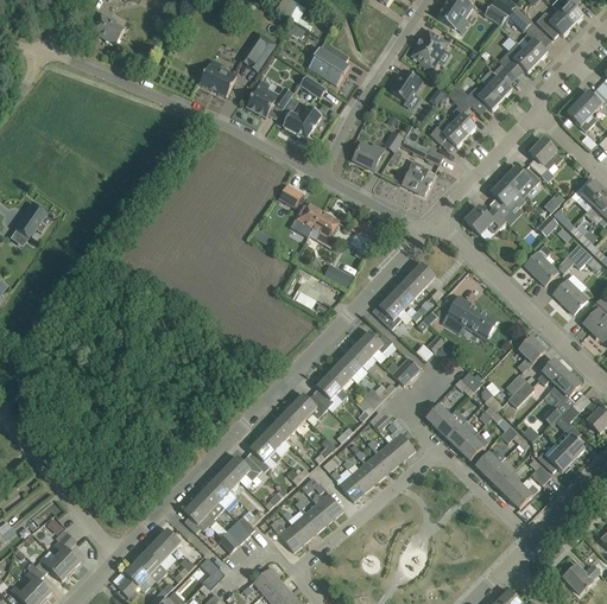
[(470,2),(467,0),(447,0),(437,17),(454,27),(461,17),(463,18),(465,18),(473,5),(469,2),(470,2)]
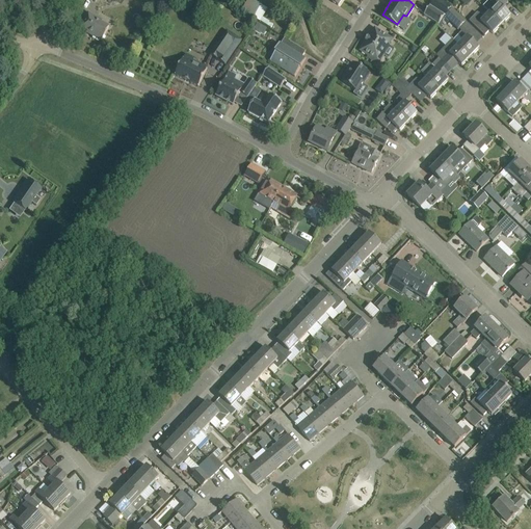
[(430,0),(429,3),(444,12),(445,14),(450,4),(444,0),(430,0)]
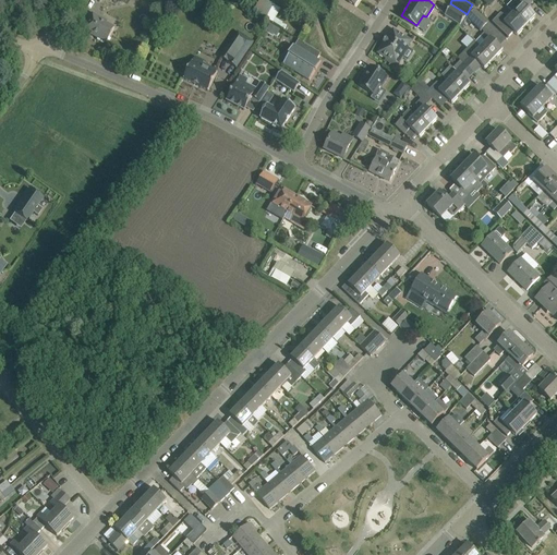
[(509,0),(506,4),(512,11),(525,23),(534,14),(527,5),(532,0),(509,0)]
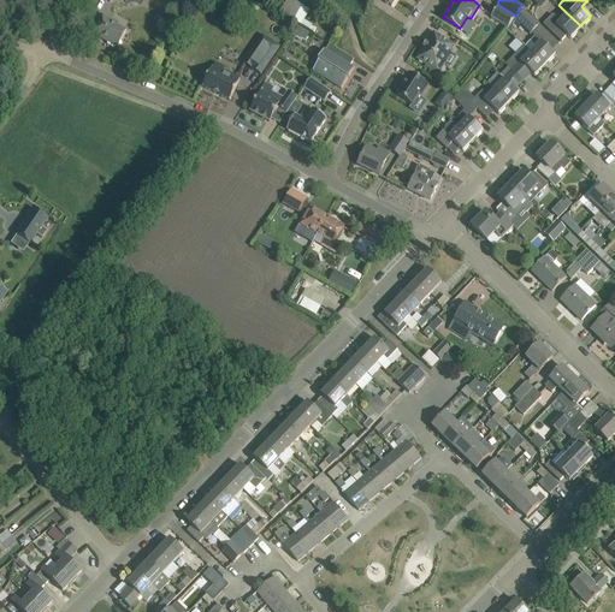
[(507,25),(514,15),(497,4),(490,15),(507,25)]
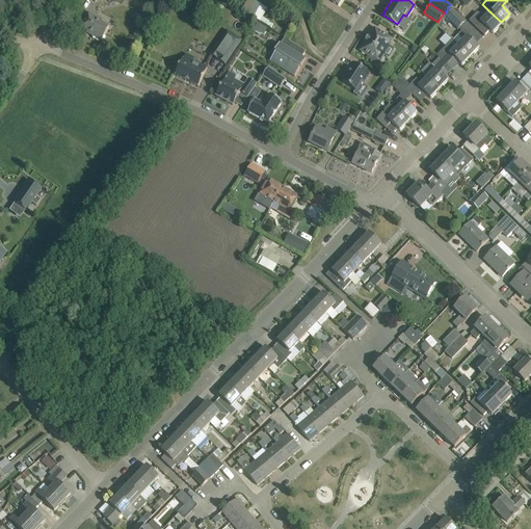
[(465,19),(452,6),(444,15),(457,27),(465,19)]
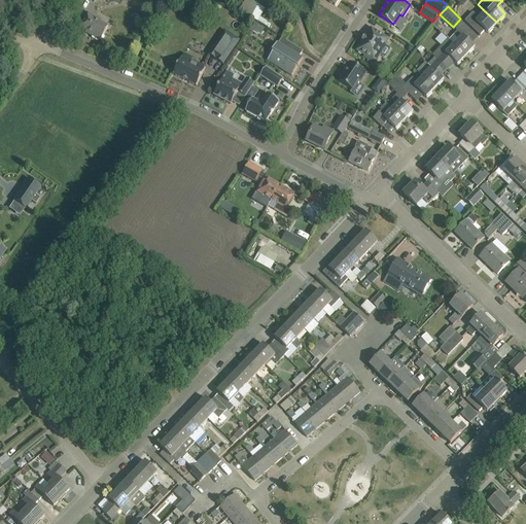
[(101,18),(86,10),(79,25),(91,31),(90,33),(100,38),(107,24),(100,20),(101,18)]
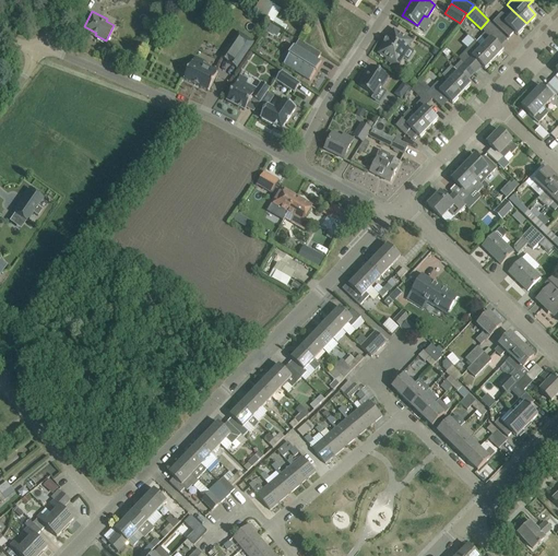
[(518,33),(526,23),(513,11),(509,15),(502,12),(500,11),(491,20),(508,35),(513,30),(518,33)]
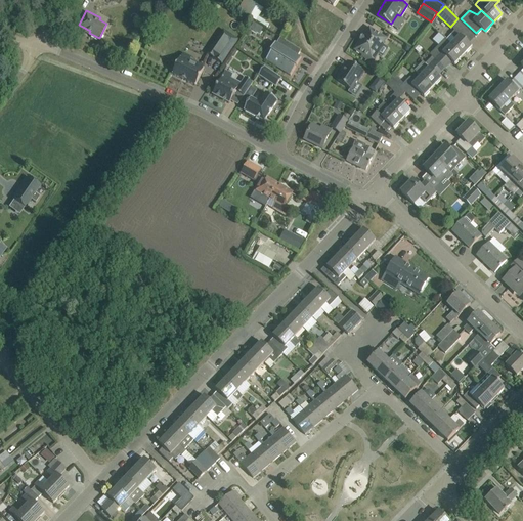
[(253,20),(249,27),(258,32),(262,26),(253,20)]
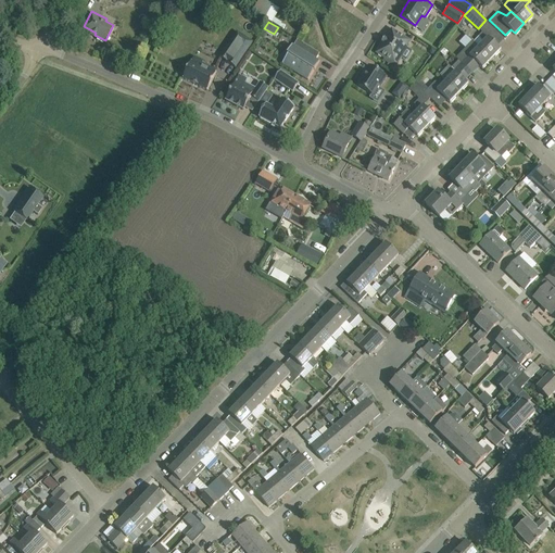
[(391,28),(376,50),(385,55),(385,58),(394,63),(400,55),(405,59),(412,49),(404,45),(408,39),(391,28)]
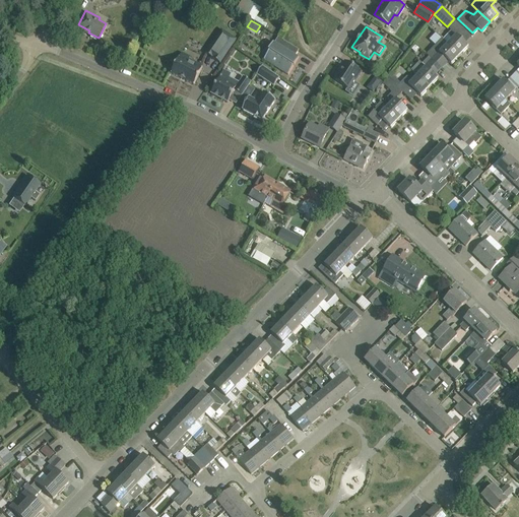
[(219,61),(235,38),(220,27),(205,51),(219,61)]
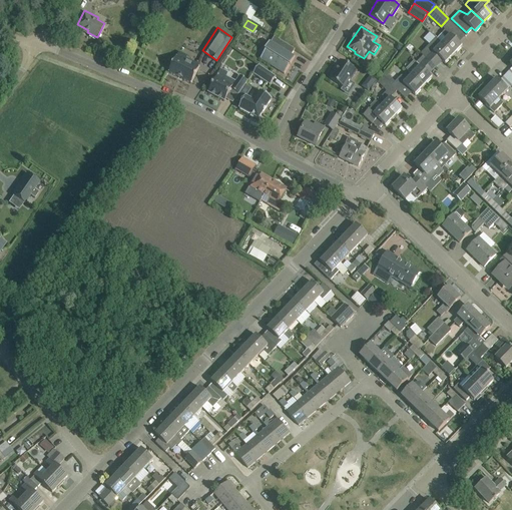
[(441,41),(453,53),(461,44),(444,28),(441,31),(445,37),(441,41)]
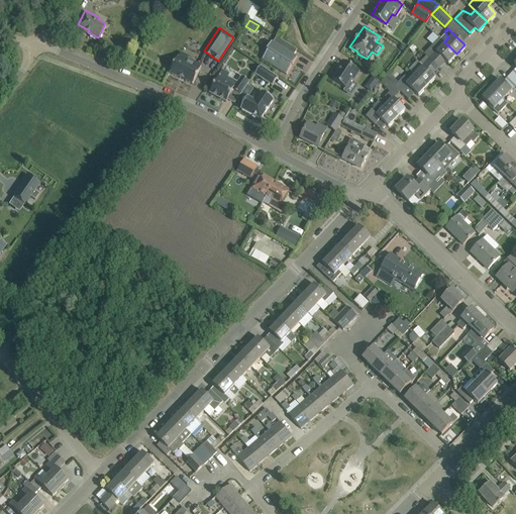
[(292,54),(296,47),(276,34),(262,57),(286,72),(291,64),(292,65),(297,57),(292,54)]
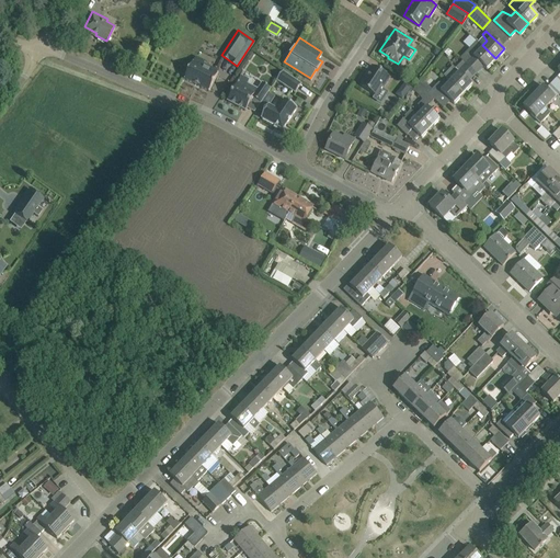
[(461,58),(475,71),(482,64),(487,67),(495,58),(482,45),(476,38),(459,56),(461,58)]
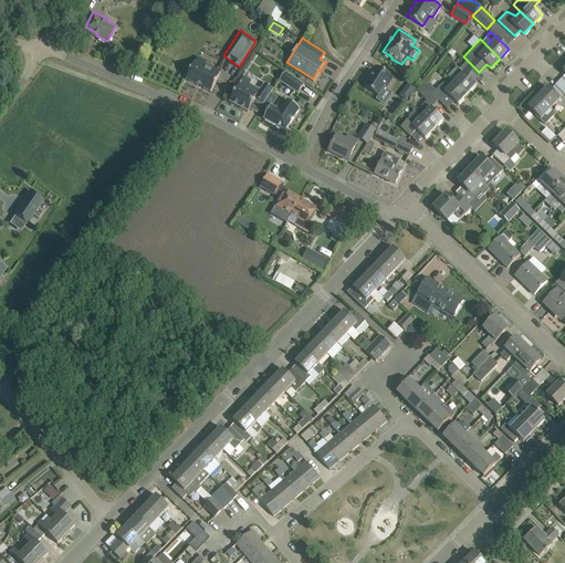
[(453,80),(467,93),(475,83),(472,80),(479,72),(466,59),(459,68),(456,64),(447,74),(453,80)]
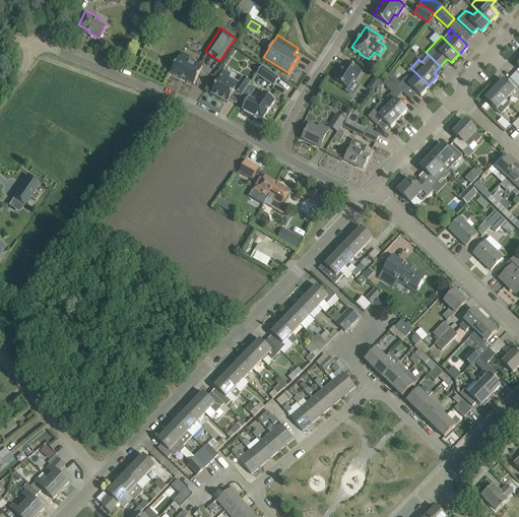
[(193,82),(201,67),(200,67),(201,64),(187,57),(186,60),(178,56),(170,71),(193,82)]
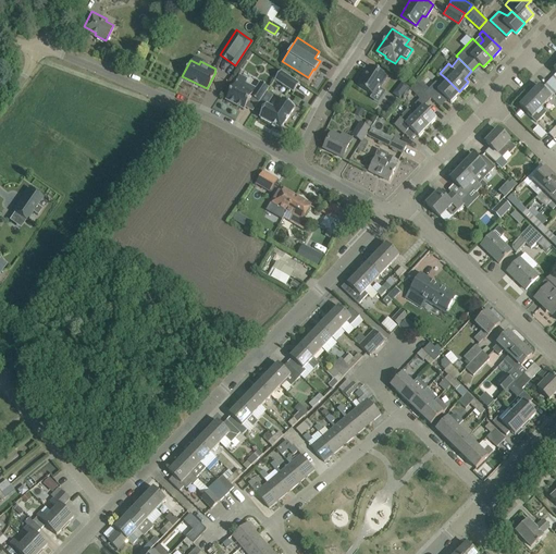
[(363,75),(358,84),(371,93),(369,96),(378,100),(384,89),(379,86),(386,74),(369,63),(365,70),(367,71),(363,75)]
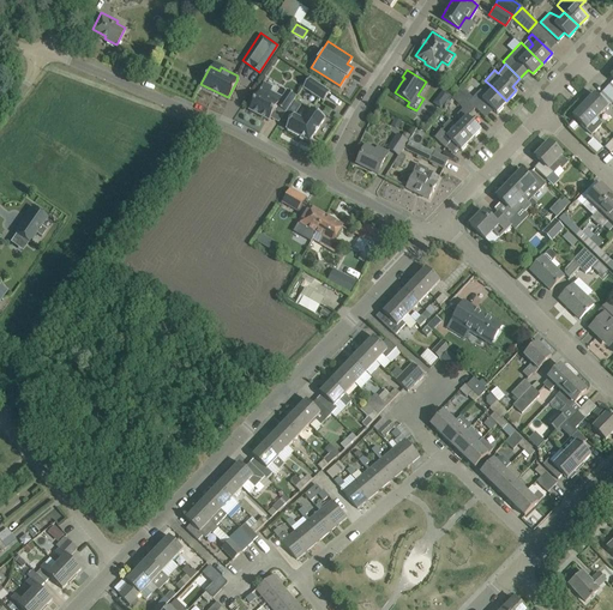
[(301,85),(323,100),(329,89),(308,74),(301,85)]
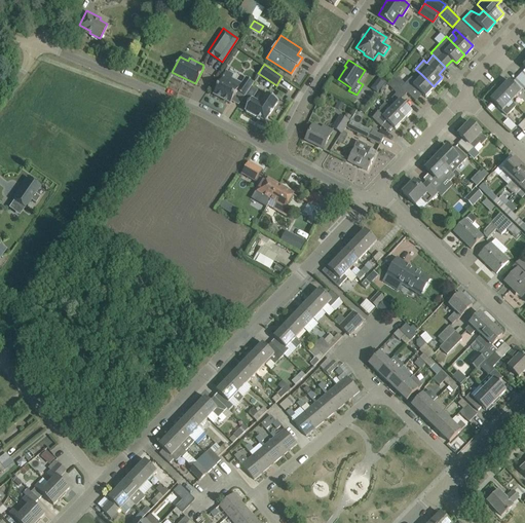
[(241,82),(230,76),(232,72),(225,69),(213,92),(229,102),(235,89),(244,95),(253,81),(246,76),(241,82)]
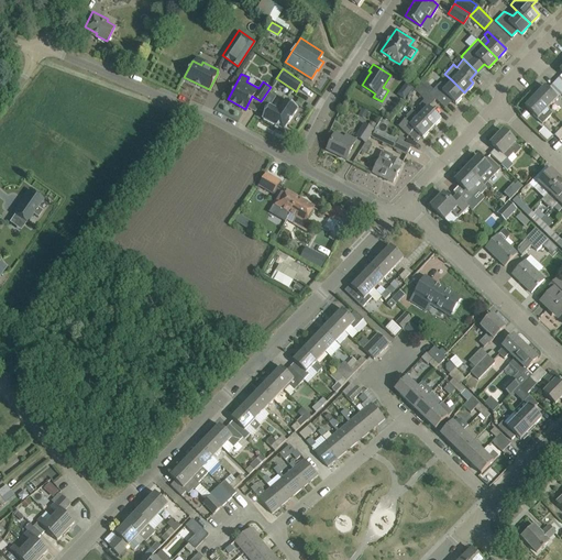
[(406,79),(397,90),(405,97),(414,86),(406,79)]
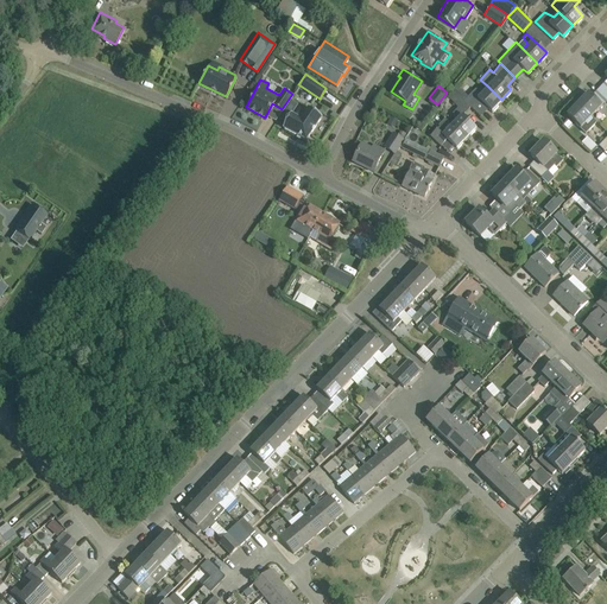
[(501,100),(487,86),(482,91),(475,87),(463,99),(469,105),(480,114),(479,113),(486,105),(492,110),(501,100)]
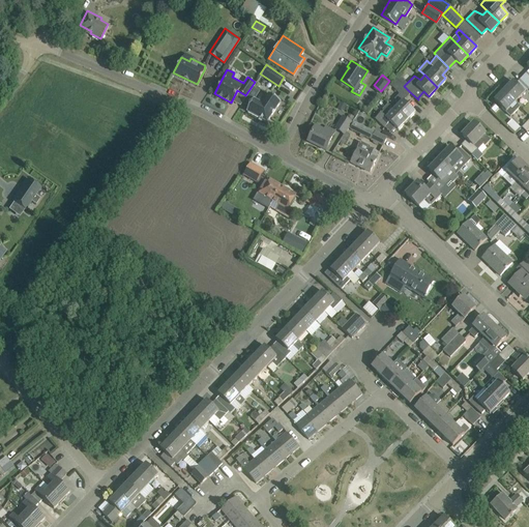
[(512,79),(503,89),(515,99),(528,84),(528,80),(522,75),(522,76),(516,82),(512,79)]
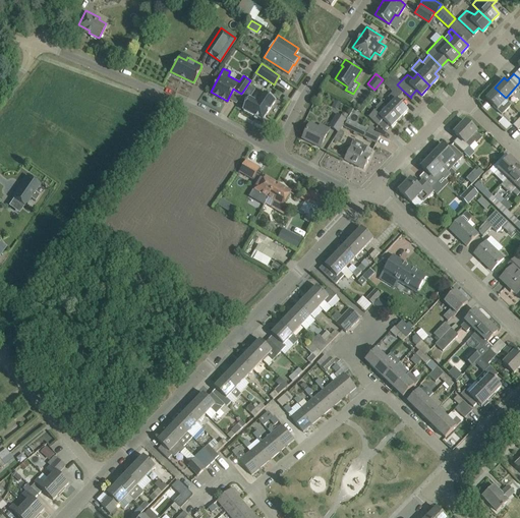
[(397,84),(395,82),(388,90),(390,92),(396,97),(402,90),(397,84)]
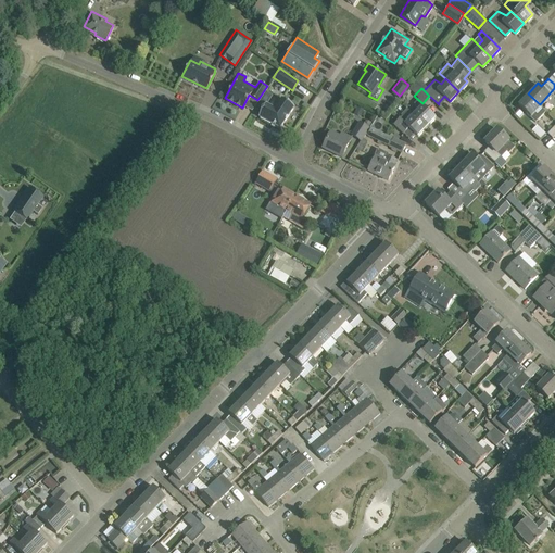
[(265,89),(260,98),(265,102),(266,102),(272,93),(265,89)]
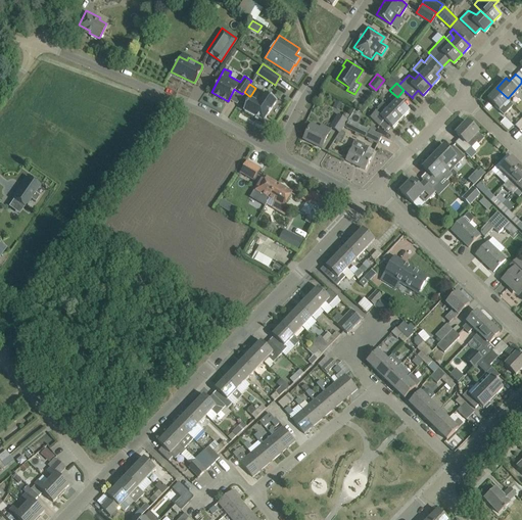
[(497,108),(503,113),(512,103),(508,98),(496,88),(486,97),(499,108),(497,108)]
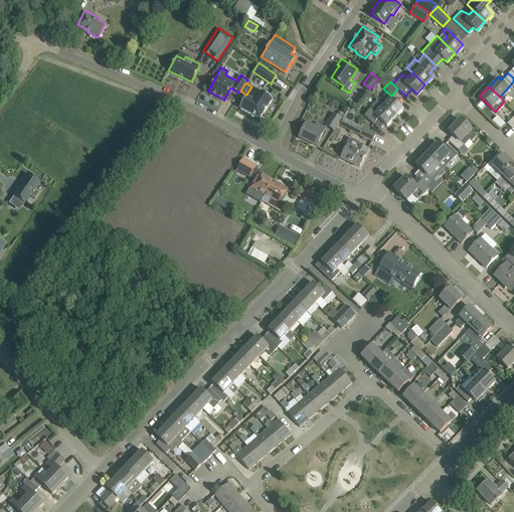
[(238,107),(259,117),(272,98),(261,90),(253,99),(246,95),(245,95),(241,102),(238,107)]
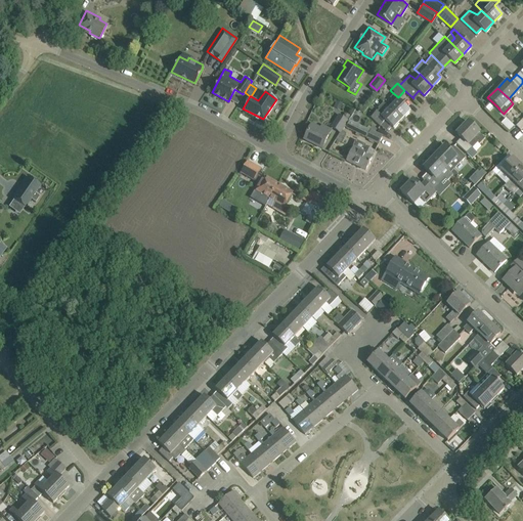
[(250,96),(245,92),(240,99),(246,103),(250,96)]
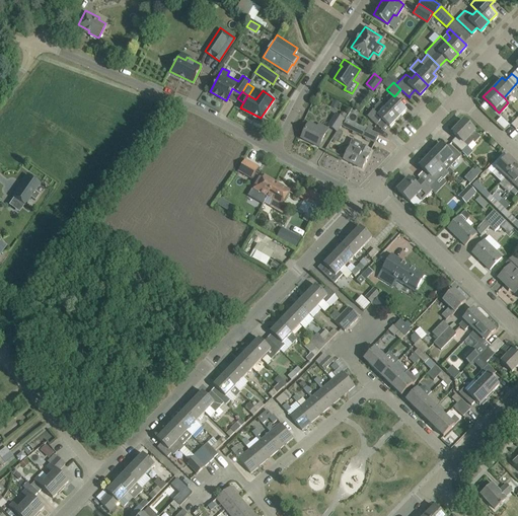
[(389,100),(385,105),(397,117),(405,108),(394,96),(388,91),(385,95),(389,100)]
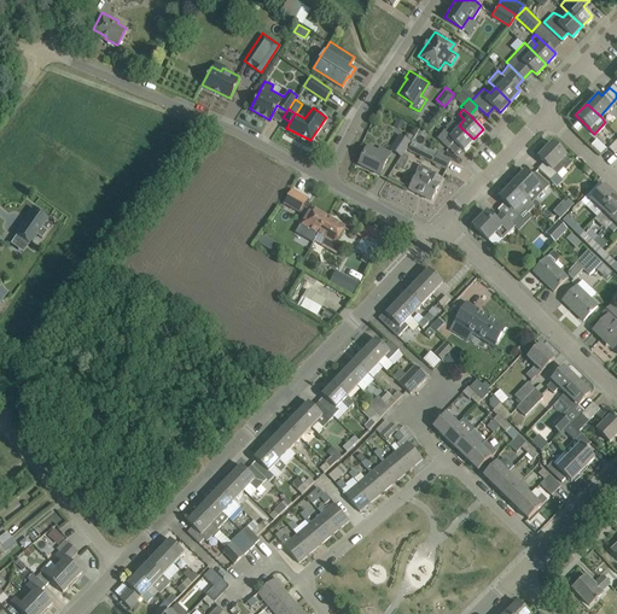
[(464,150),(473,139),(459,126),(452,118),(444,126),(446,127),(437,136),(447,146),(453,140),(464,150)]
